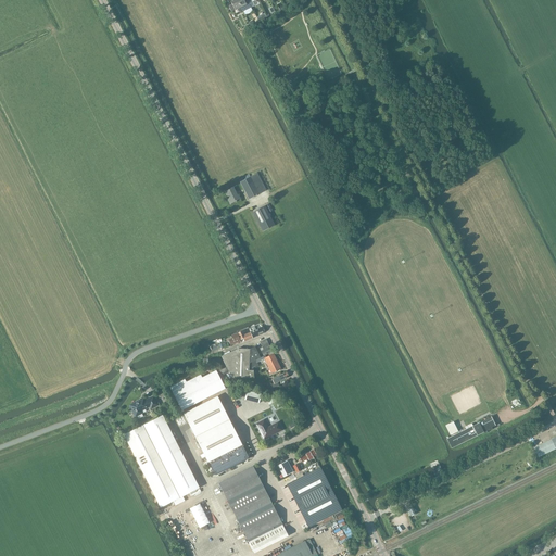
[(229,7),(231,12),(238,9),(240,13),(243,12),(236,0),(232,0),(234,0),(230,2),(232,4),(229,7)]
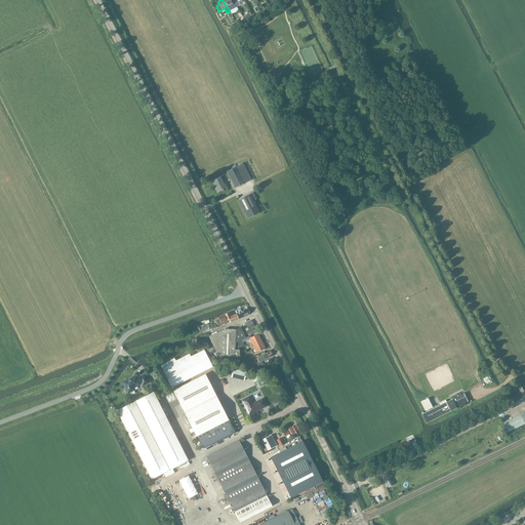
[(223,0),(230,11),(237,7),(235,2),(233,0),(223,0)]
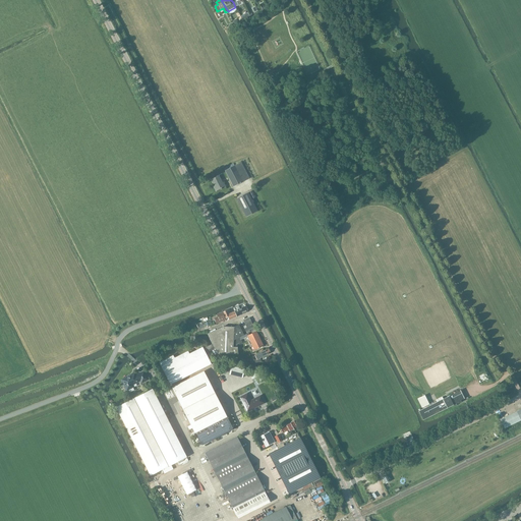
[(235,166),(225,171),(233,187),(243,182),(235,166)]
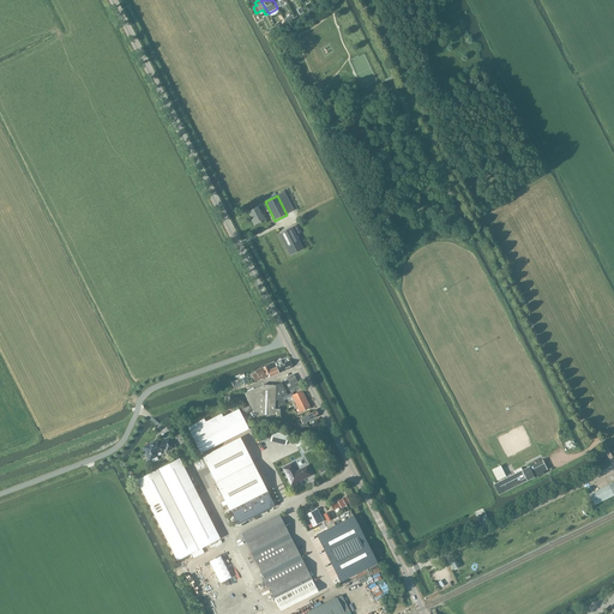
[(248,211),(253,220),(252,220),(254,224),(265,218),(263,215),(262,215),(258,206),(248,211)]
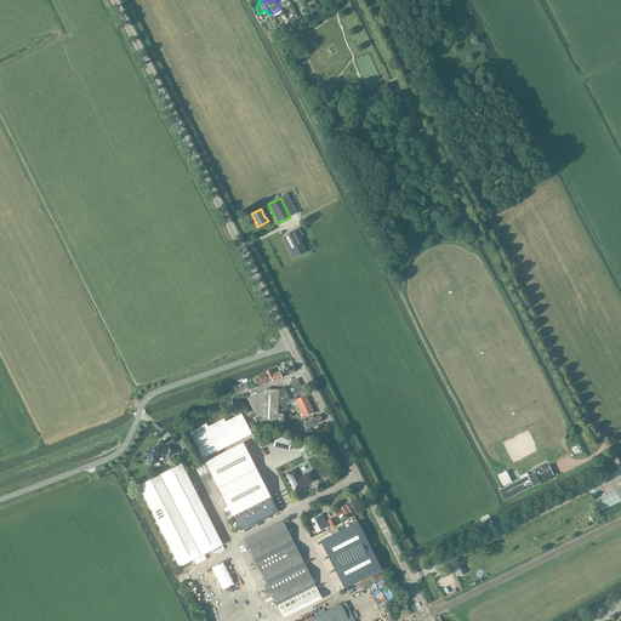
[(283,238),(294,260),(307,252),(296,231),(283,238)]
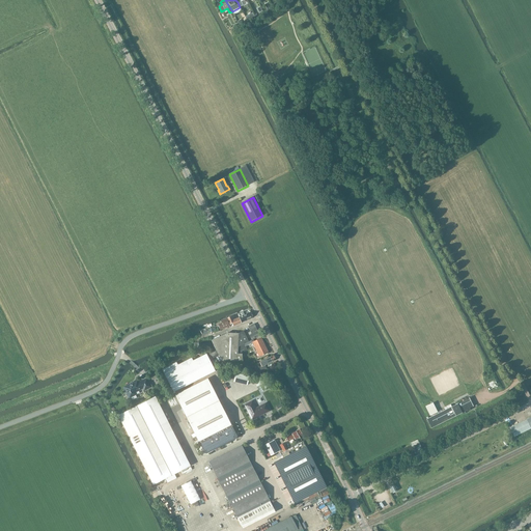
[(243,322),(253,317),(250,312),(244,315),(243,312),(238,314),(239,317),(240,316),(243,322)]
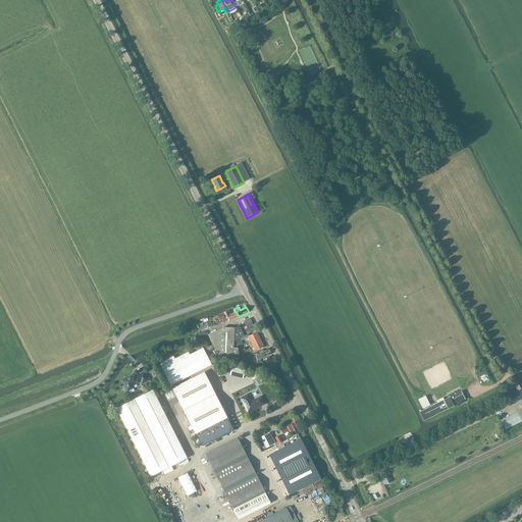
[(229,320),(238,317),(235,312),(229,314),(228,311),(227,312),(227,311),(223,313),(226,319),(228,318),(229,320)]
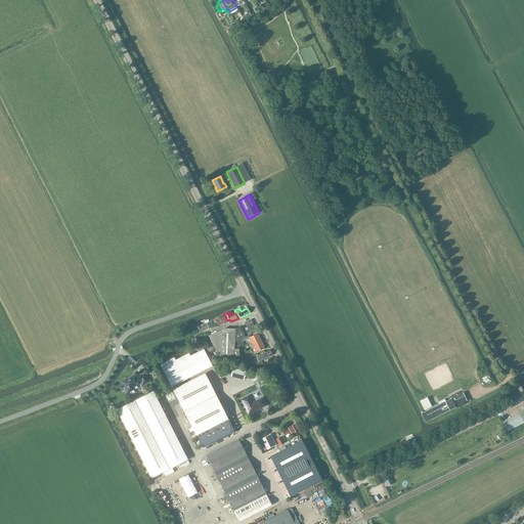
[(224,314),(218,316),(219,319),(216,320),(215,321),(216,324),(217,324),(218,325),(225,323),(225,321),(226,320),(224,314)]
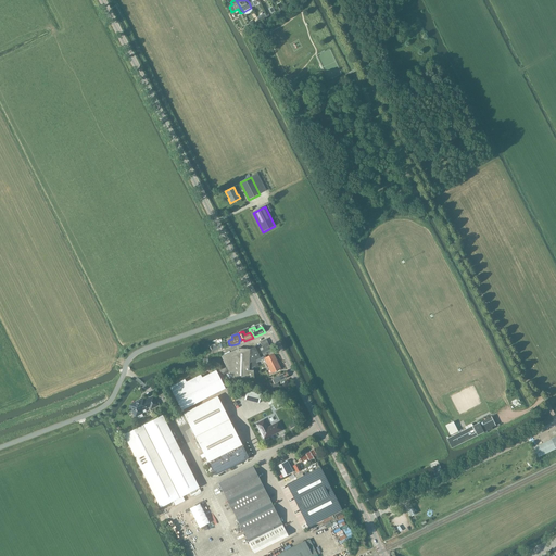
[(260,342),(262,348),(263,349),(269,345),(266,340),(260,342)]
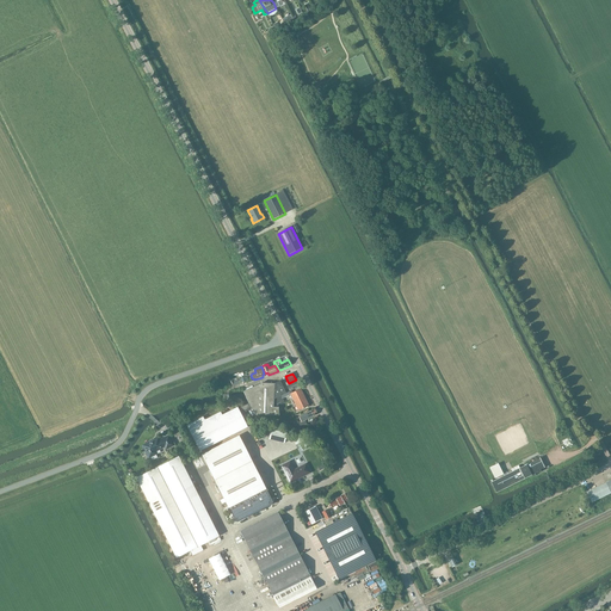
[(283,386),(284,390),(288,388),(289,392),(291,390),(300,387),(296,380),(289,383),(288,382),(284,384),(285,384),(283,386)]
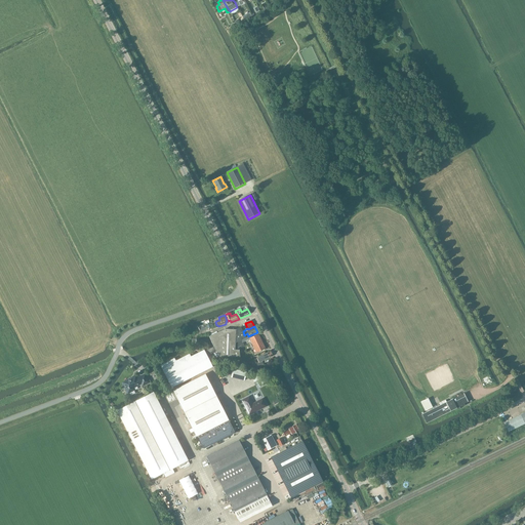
[(213,348),(216,352),(218,358),(224,358),(223,357),(240,358),(239,350),(235,350),(237,341),(245,337),(244,335),(243,331),(241,328),(236,330),(225,330),(209,337),(213,348)]
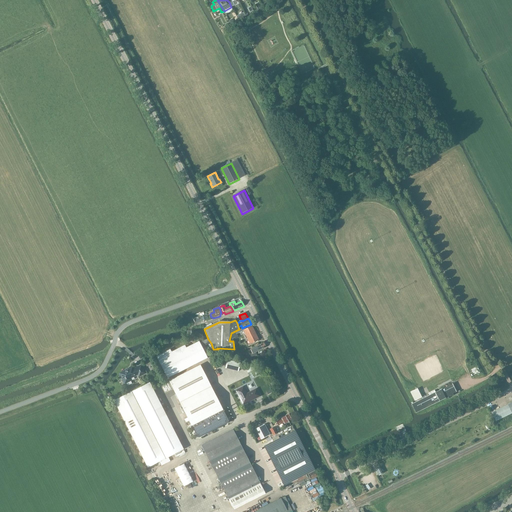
[(252,326),(245,330),(243,330),(244,331),(250,344),(258,340),(252,326)]
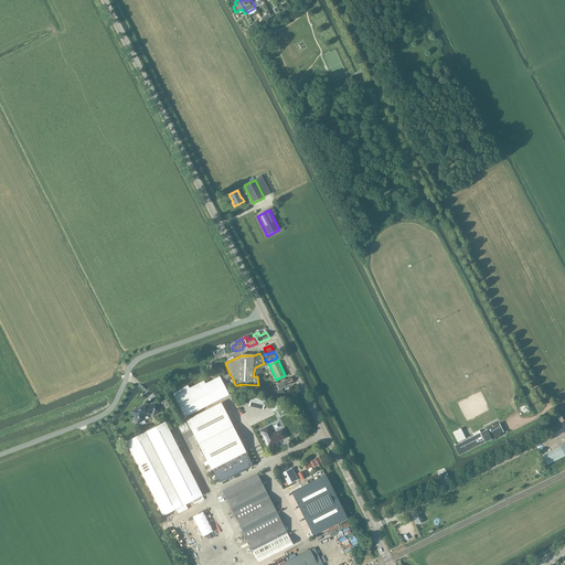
[(257,374),(263,372),(262,369),(269,365),(268,364),(270,364),(269,361),(267,362),(264,363),(255,368),(253,376),(257,376),(257,374)]
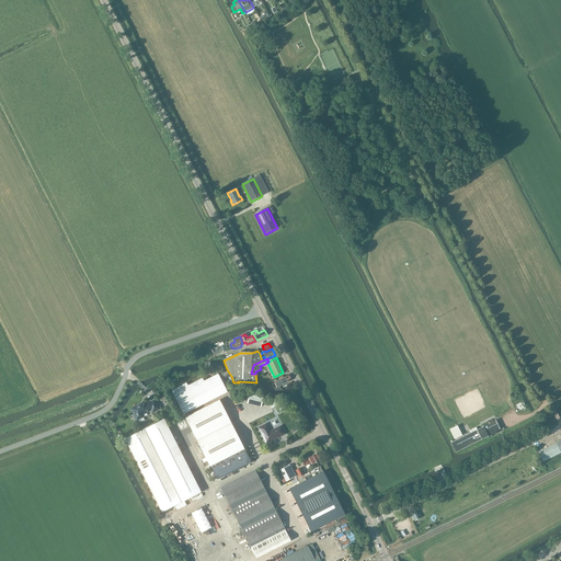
[(231,376),(228,371),(226,373),(222,374),(218,375),(204,381),(202,378),(187,386),(186,384),(171,390),(183,414),(227,392),(221,380),(226,378),(228,377),(231,376)]
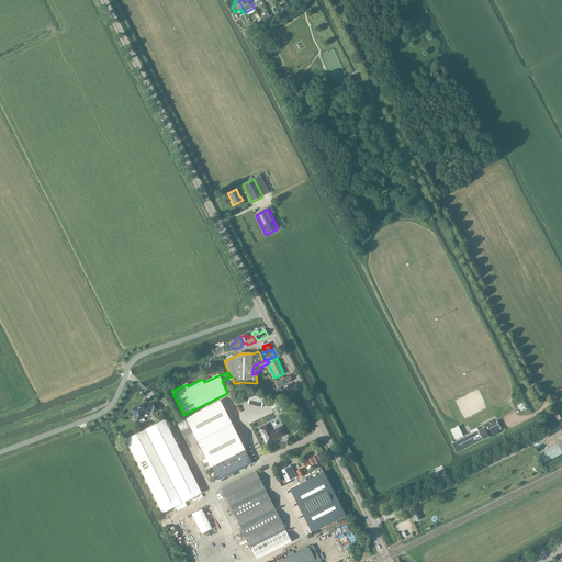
[(274,389),(277,392),(282,391),(281,386),(292,382),(290,377),(274,383),(277,388),(274,389)]
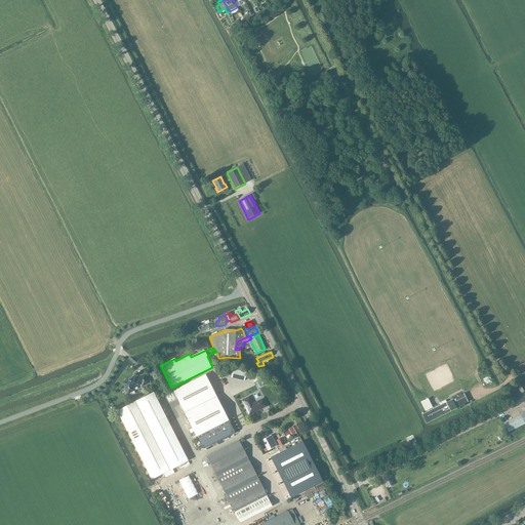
[(229,374),(232,375),(231,377),(245,381),(247,372),(233,369),(228,368),(227,371),(229,374)]
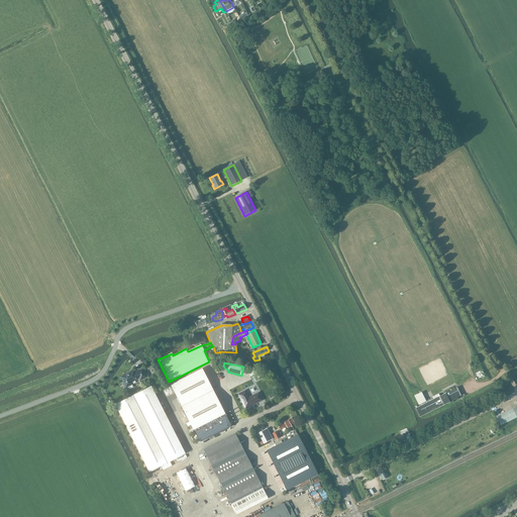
[(133,372),(125,375),(124,375),(120,377),(126,388),(132,385),(131,383),(139,379),(140,381),(146,378),(142,369),(134,373),(133,372)]
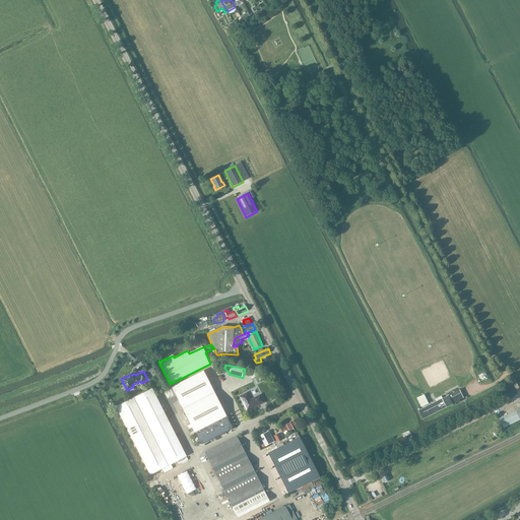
[(203,371),(172,387),(183,409),(184,412),(201,445),(232,430),(232,428),(203,371)]
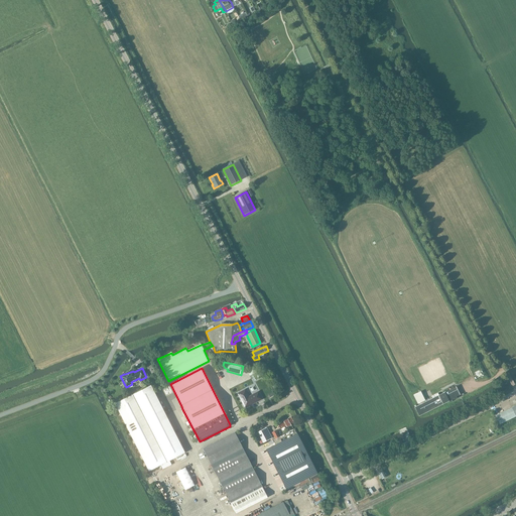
[(256,374),(258,379),(265,376),(263,370),(256,374)]
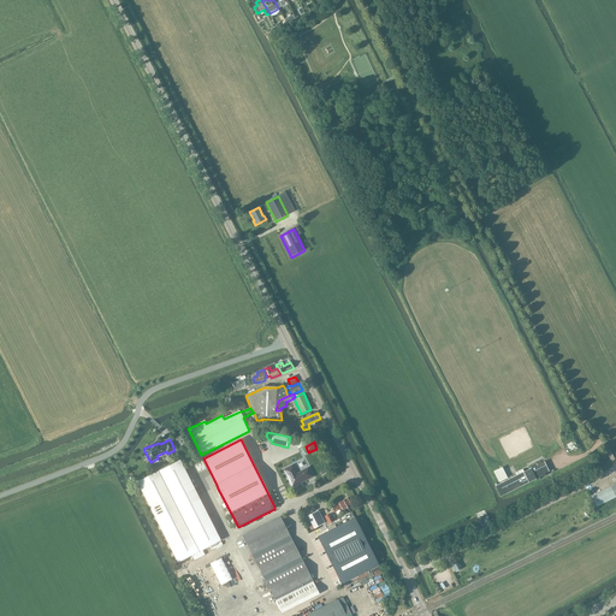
[(181,461),(154,474),(137,483),(178,562),(221,540),(181,461)]
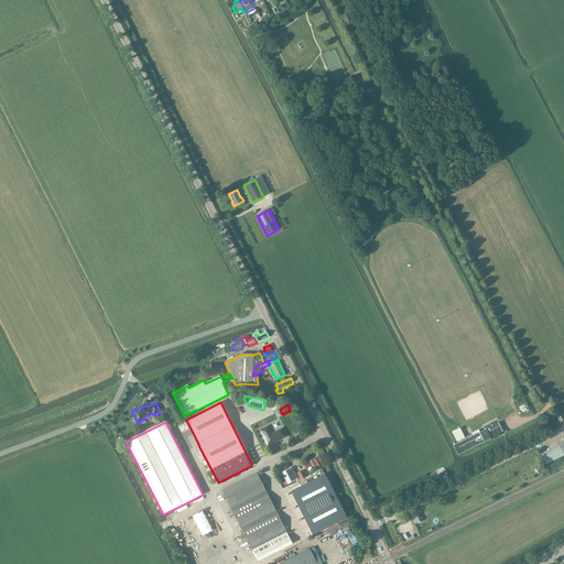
[(499,423),(487,429),(491,438),(496,436),(497,437),(500,435),(499,433),(503,431),(499,423)]
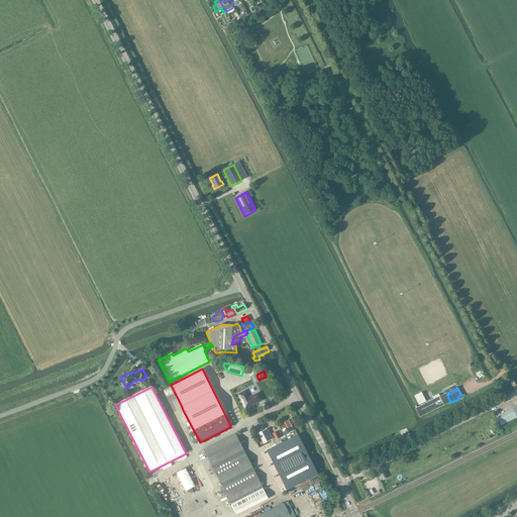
[(248,398),(245,391),(238,395),(245,408),(252,404),(253,405),(263,400),(259,393),(248,398)]
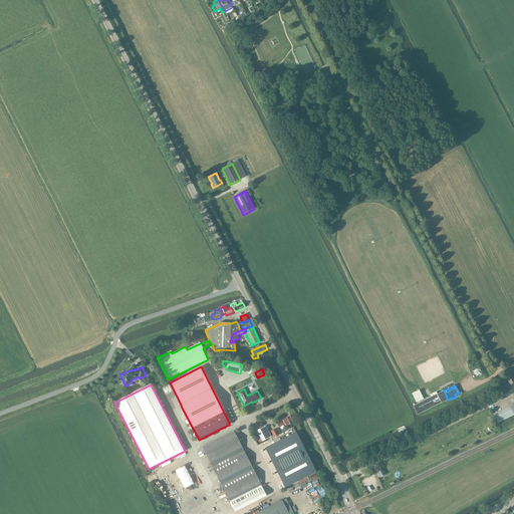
[(420,391),(413,394),(417,403),(424,400),(420,391)]
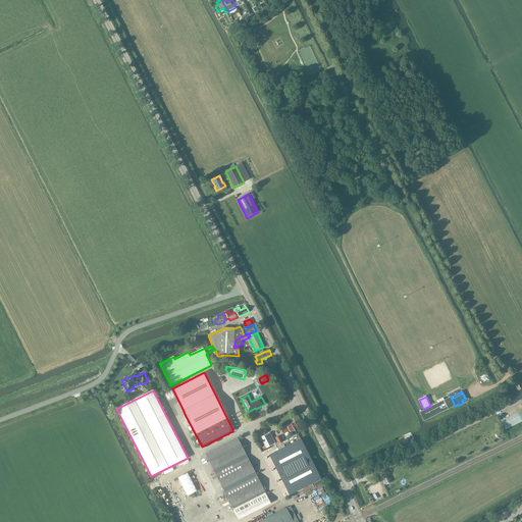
[(446,400),(449,408),(449,409),(455,406),(451,397),(446,400)]
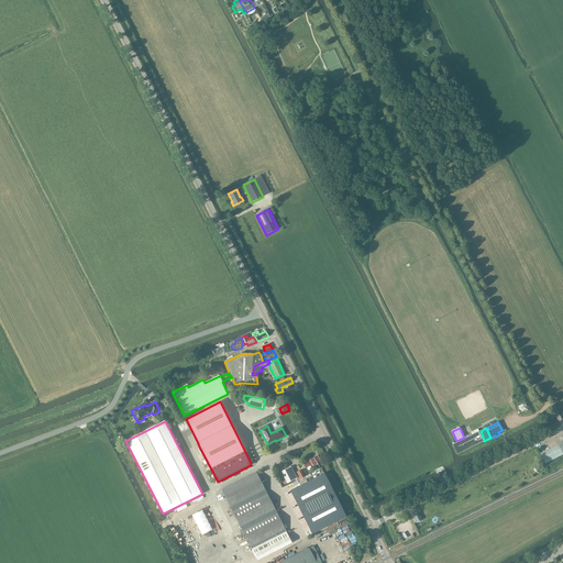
[(484,440),(481,431),(453,444),(459,454),(484,440)]
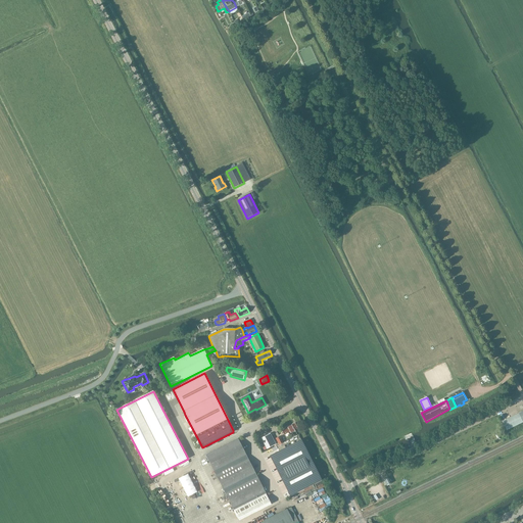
[(522,421),(520,414),(519,414),(503,422),(507,430),(522,422),(522,421)]
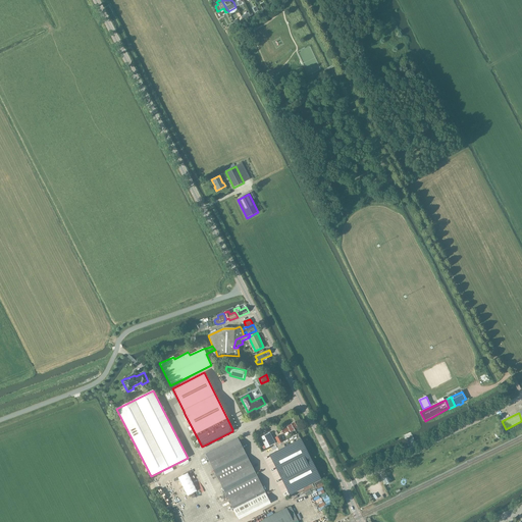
[(286,427),(281,430),(283,434),(290,430),(290,432),(297,428),(294,422),(286,426),(286,427)]
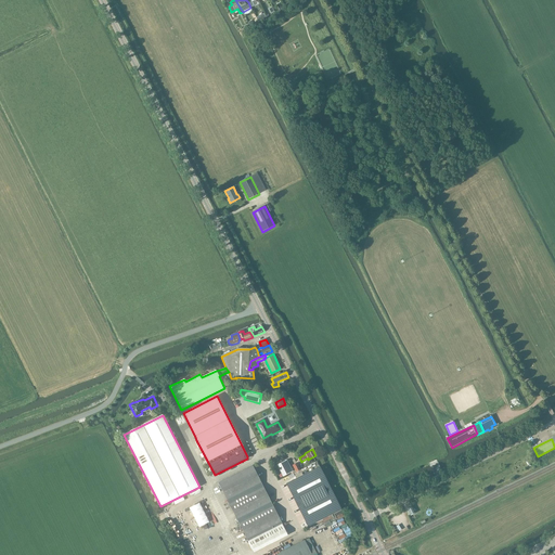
[(278,465),(283,476),(293,472),(287,460),(278,465)]
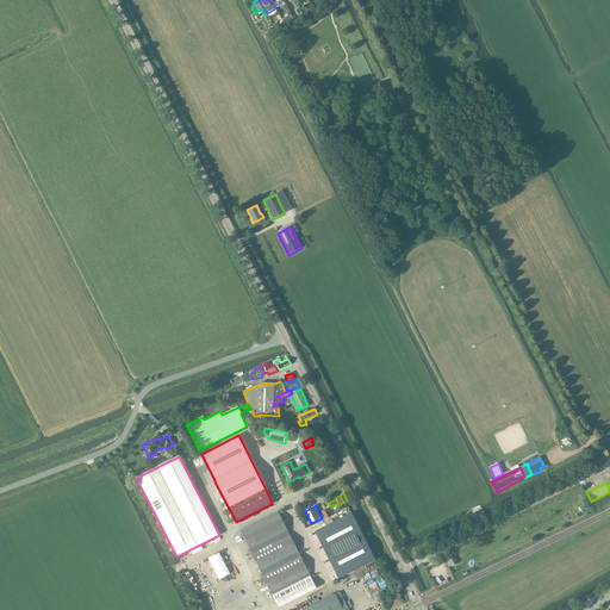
[(240,530),(272,595),(310,576),(277,512),(240,530)]
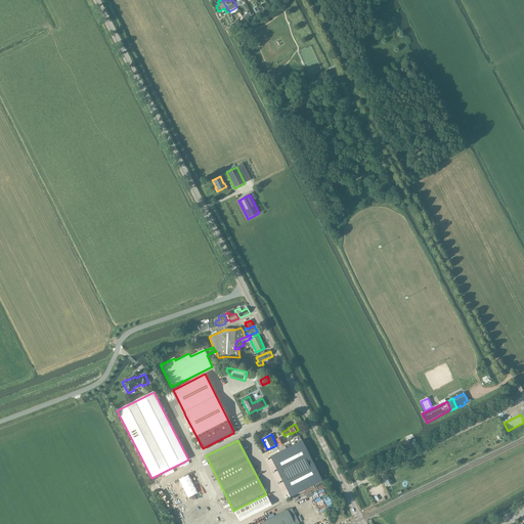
[(321,481),(304,445),(302,441),(270,456),(291,496),(321,481)]
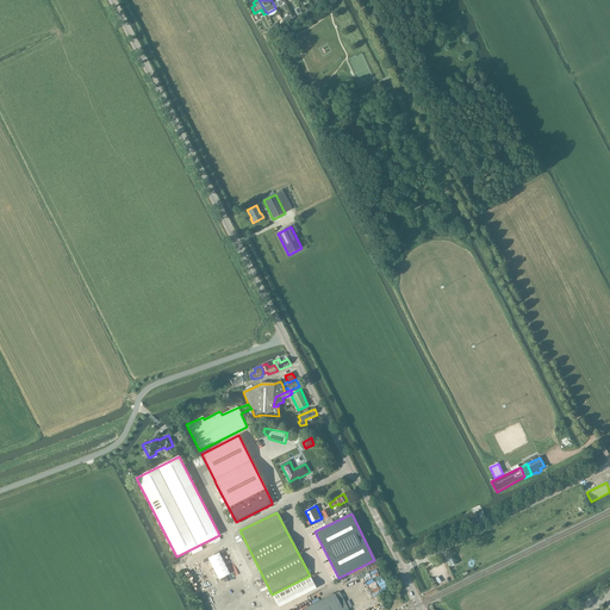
[(207,571),(211,570),(206,559),(188,567),(195,585),(211,578),(207,571)]
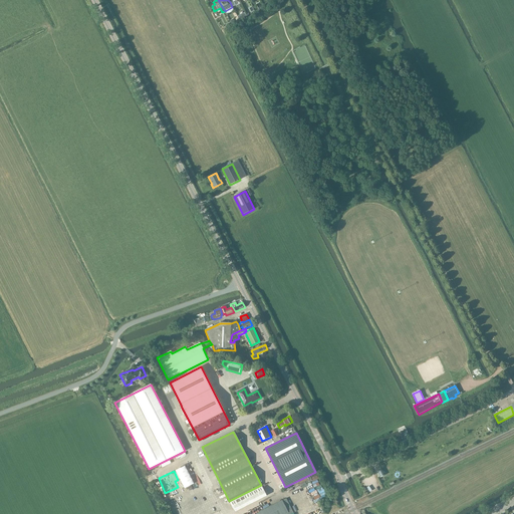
[(255,513),(284,513),(285,513),(284,513),(291,513),(293,513),(285,499),(255,513)]
